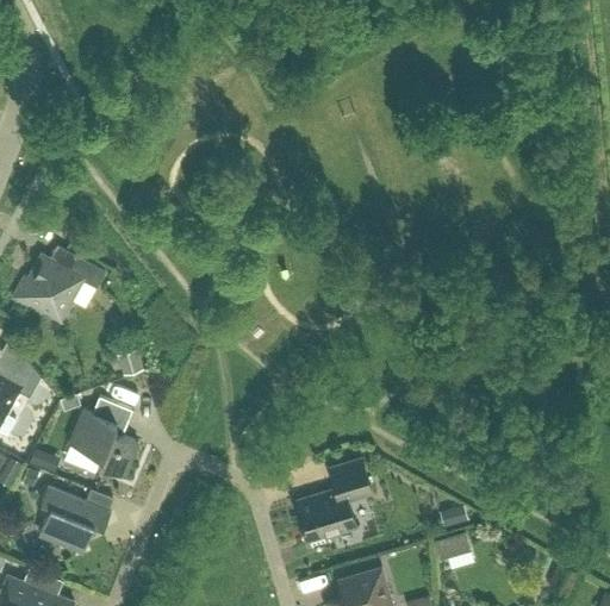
[(104,273),(76,257),(68,273),(42,257),(29,281),(24,279),(13,298),(26,306),(29,301),(47,311),(45,313),(61,323),(70,304),(68,303),(81,280),(95,287),(104,273)]
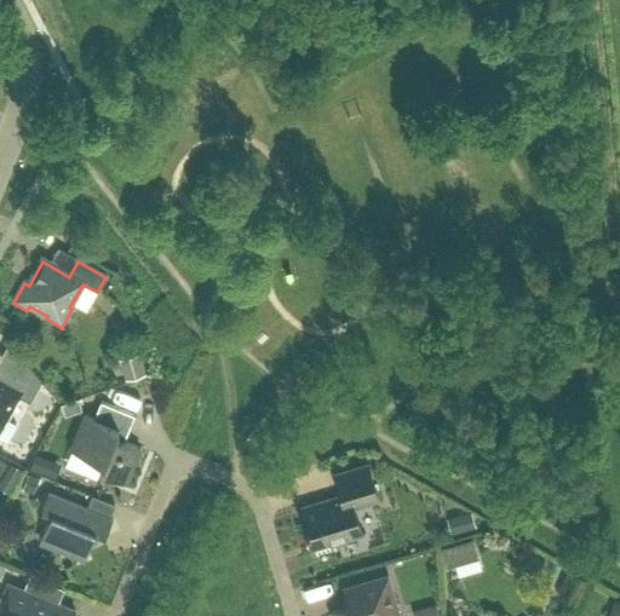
[(41,384),(12,347),(0,368),(0,438),(6,442),(15,427),(6,422),(18,398),(30,404),(41,384)]
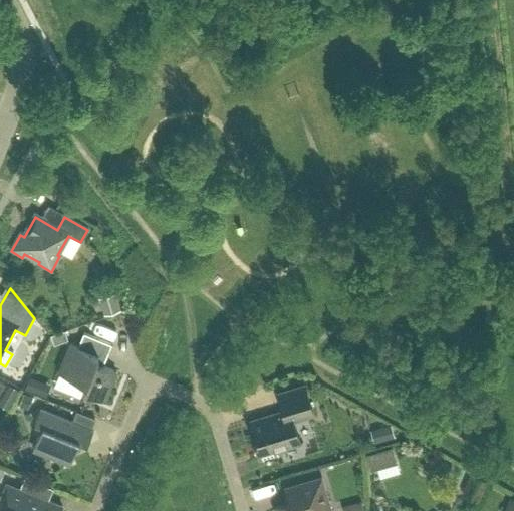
[(120,312),(114,295),(98,300),(103,317),(120,312)]
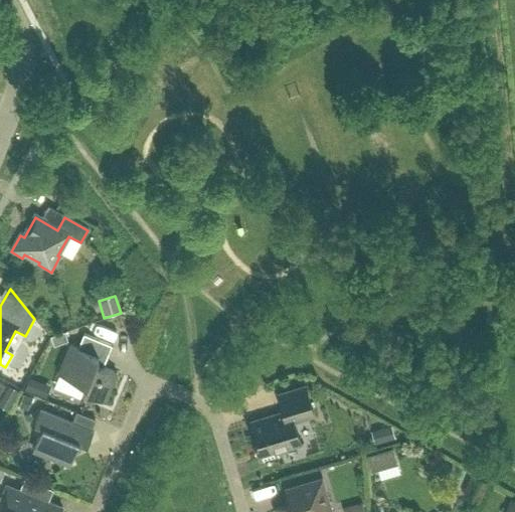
[(112,347),(83,335),(77,350),(69,346),(58,375),(86,386),(82,394),(105,403),(117,374),(103,368),(112,347)]
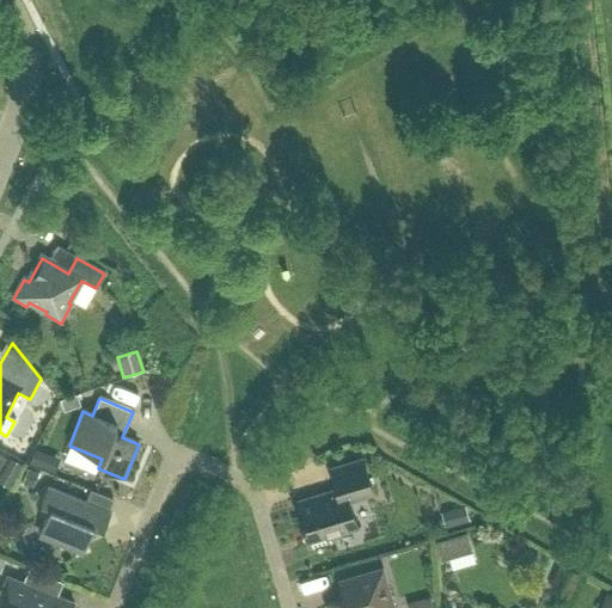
[(32,422),(18,442),(26,448),(41,428),(32,422)]
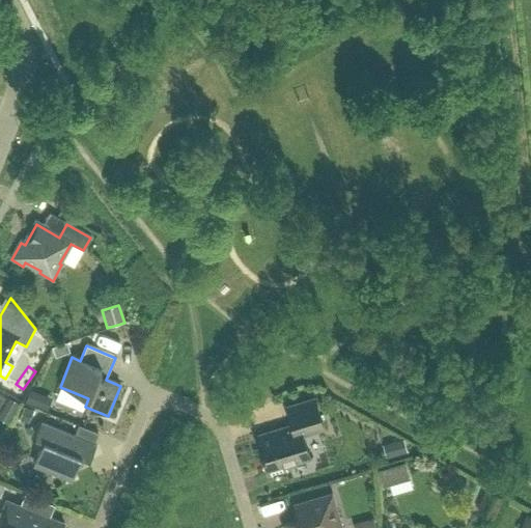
[(324,429),(314,400),(286,409),(292,426),(256,438),(269,479),(289,473),(287,466),(310,459),(303,436),(324,429)]
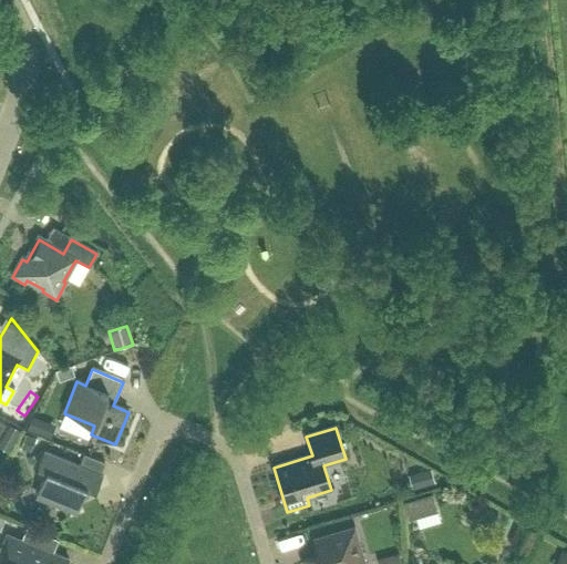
[(34,438),(24,433),(19,447),(29,451),(34,438)]
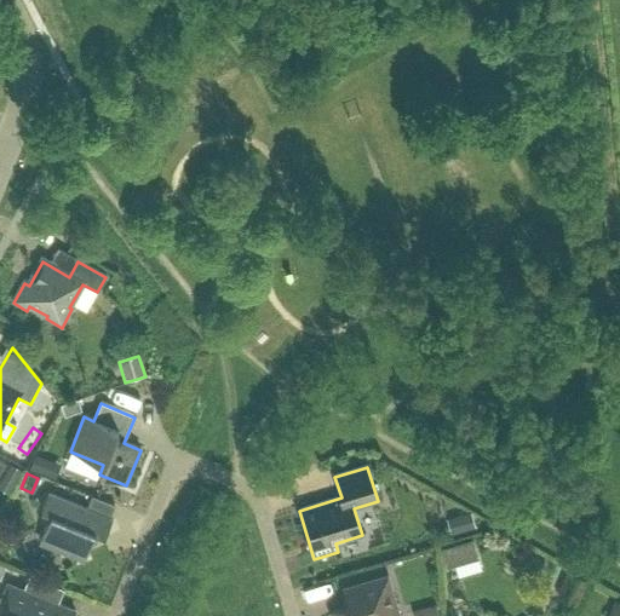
[(112,520),(49,495),(41,512),(51,517),(39,543),(85,562),(96,535),(105,539),(112,520)]
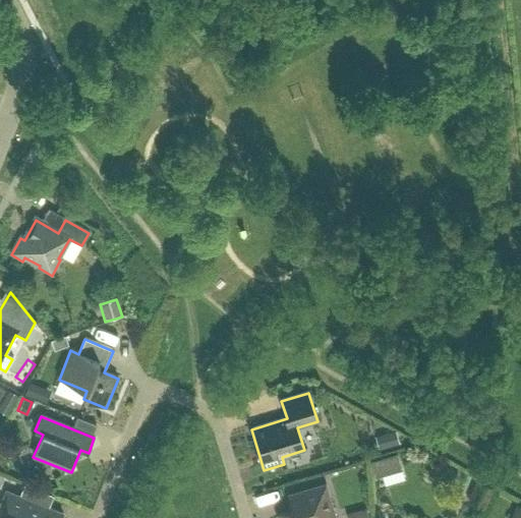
[(335,517),(326,485),(289,497),(294,512),(278,517),(335,517)]
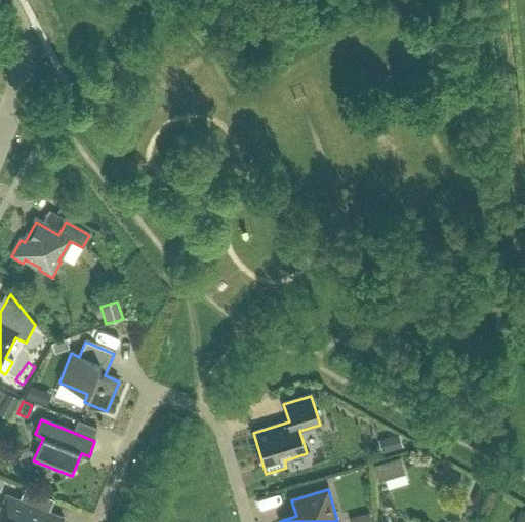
[(52,500),(25,490),(21,500),(48,512),(52,500)]
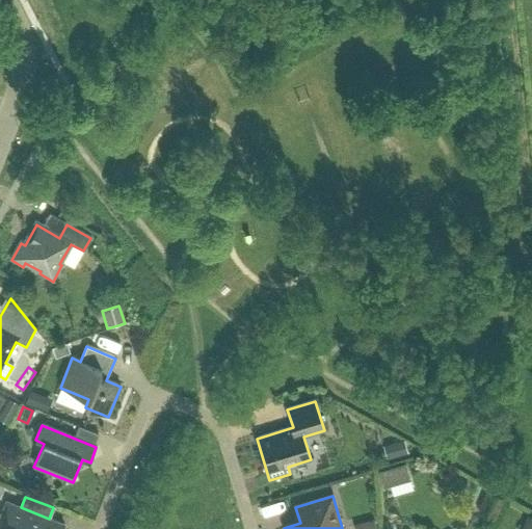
[(267,519),(294,509),(290,499),(264,508),(267,519)]
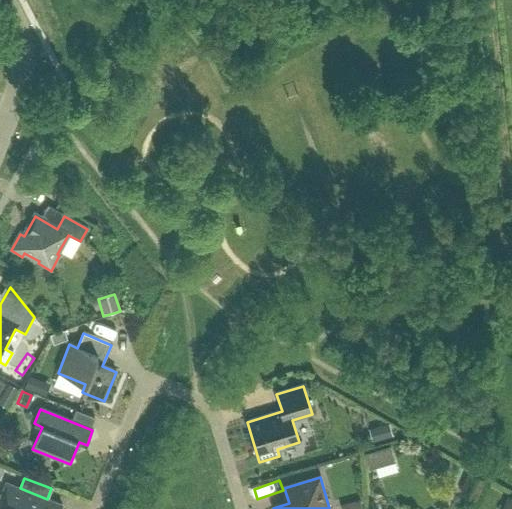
[(61,508),(62,506),(6,483),(0,498),(0,502),(8,506),(6,508),(61,508)]
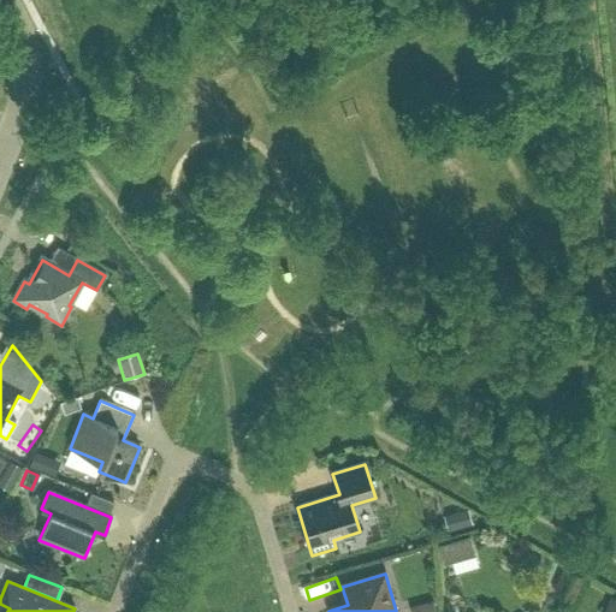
[(434,611),(431,601),(408,608),(409,611),(434,611)]
